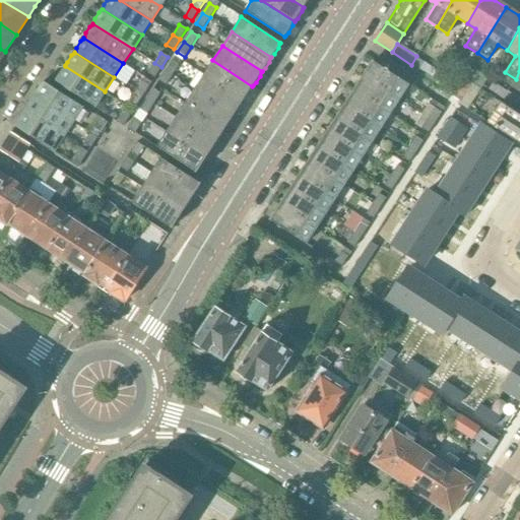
[(416,58),(411,65),(433,79),(438,72),(416,58)]
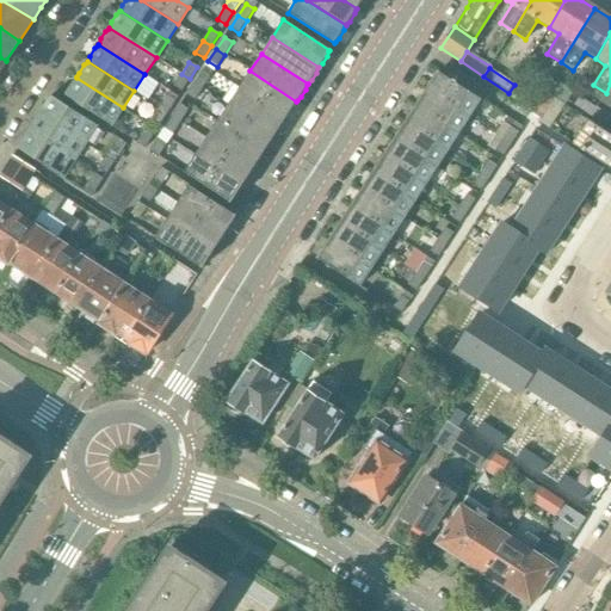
[(195,82),(203,88),(211,76),(202,71),(195,82)]
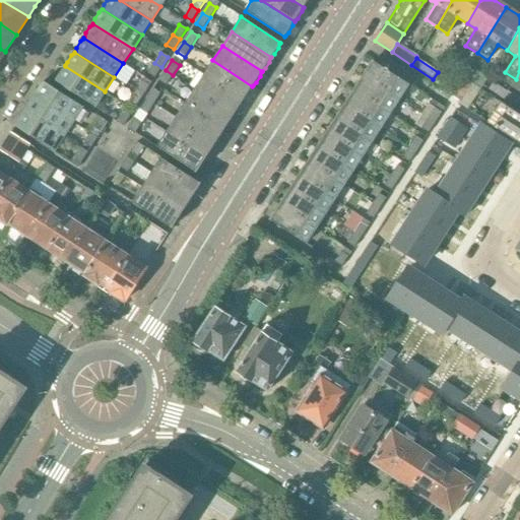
[(212,60),(203,74),(243,101),(244,100),(247,96),(251,90),(252,86),(212,60)]
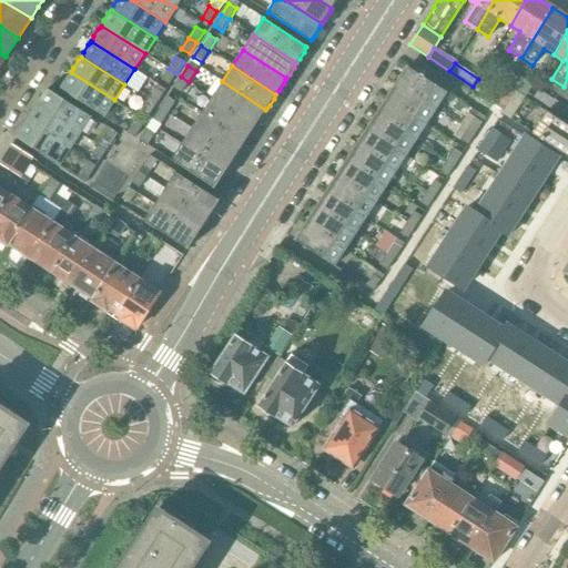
[(396,82),(436,109),(447,92),(407,67),(406,68),(403,71),(398,78),(397,82),(396,82)]
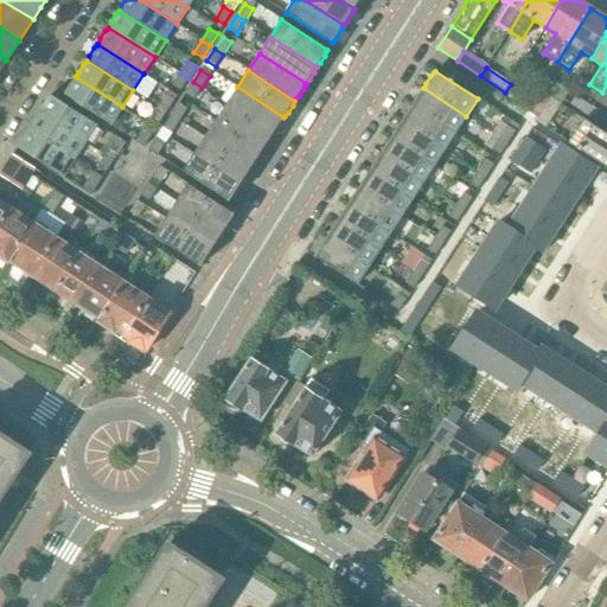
[(189,78),(180,74),(172,85),(180,91),(189,78)]
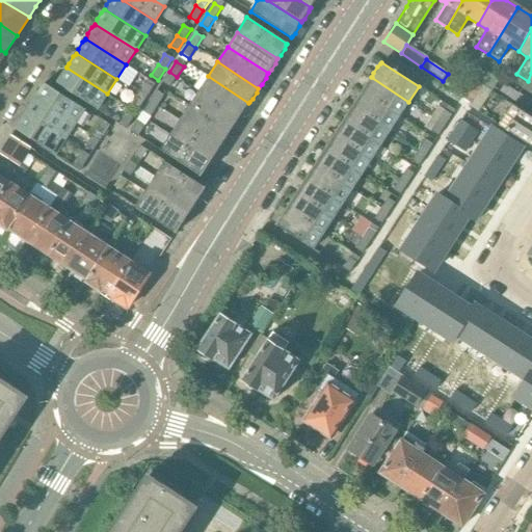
[(107,94),(67,68),(67,69),(63,72),(59,78),(57,81),(56,83),(97,109),(107,94)]
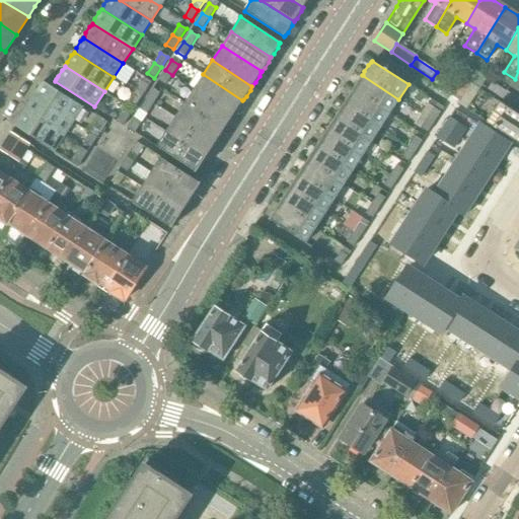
[(466,68),(460,76),(479,88),(485,80),(466,68)]
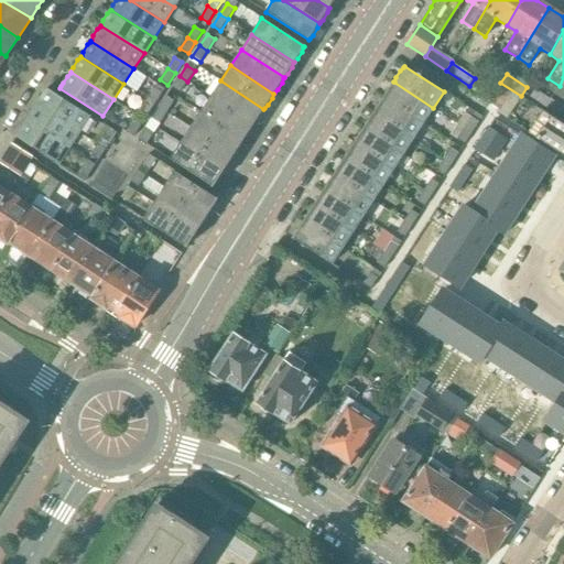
[(187,82),(180,76),(172,87),(180,93),(187,82)]
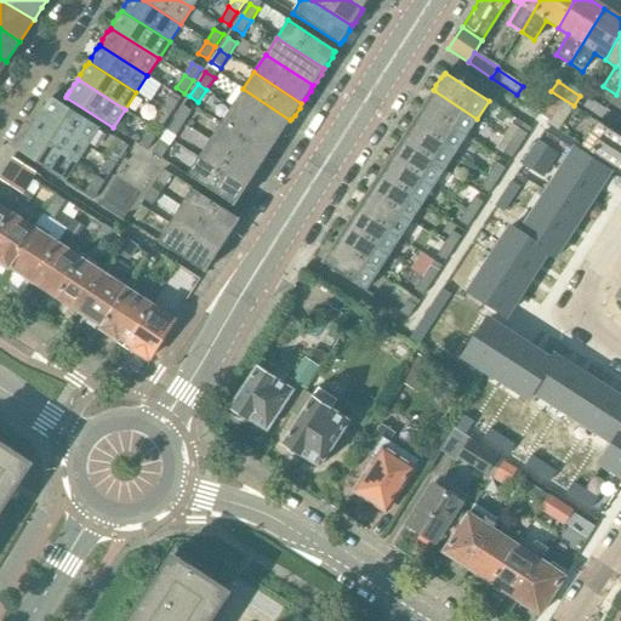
[(536,87),(533,92),(523,86),(517,95),(539,108),(547,95),(536,87)]
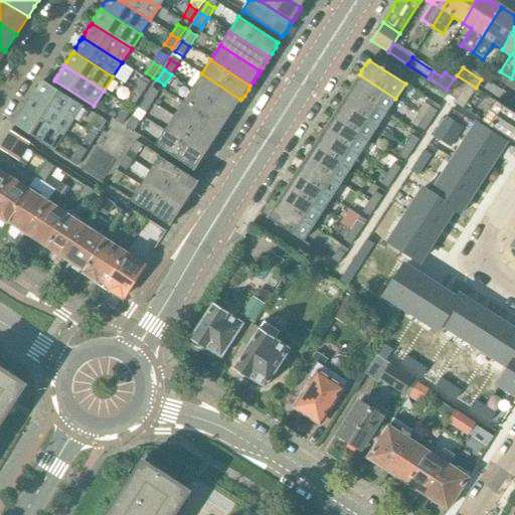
[(201,73),(192,88),(231,114),(232,113),(234,110),(238,104),(240,100),(201,73)]
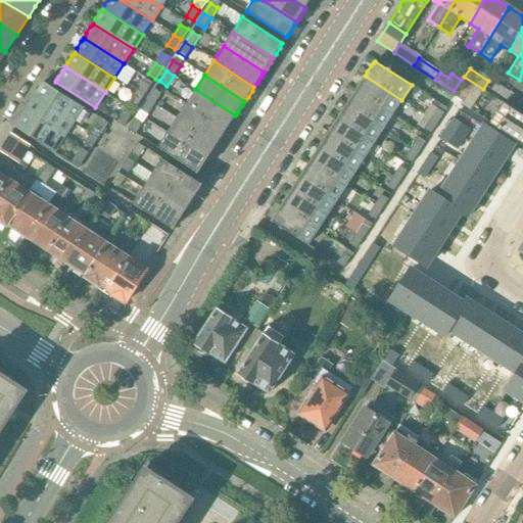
[(392,114),(401,100),(365,76),(365,77),(362,80),(358,86),(357,90),(355,91),(392,114)]
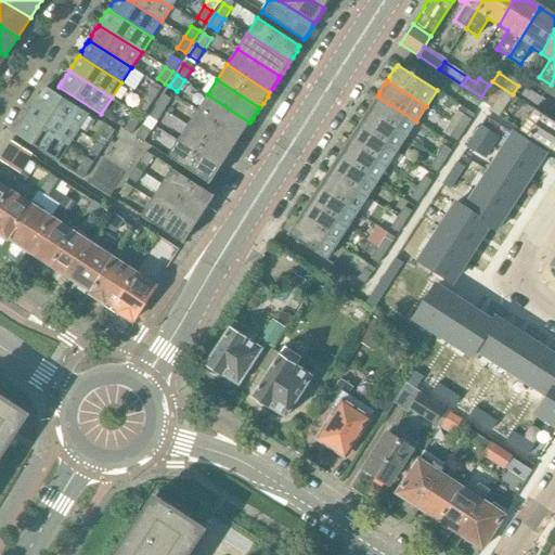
[(495,103),(499,99),(521,114),(528,104),(513,94),(492,81),(480,101),(491,108),(489,111),(505,121),(511,112),(495,103)]
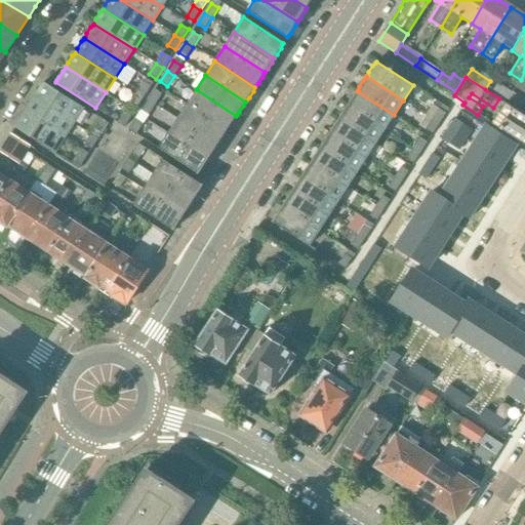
[(34,97),(74,123),(84,108),(44,82),(43,83),(40,86),(36,92),(35,96),(34,97)]
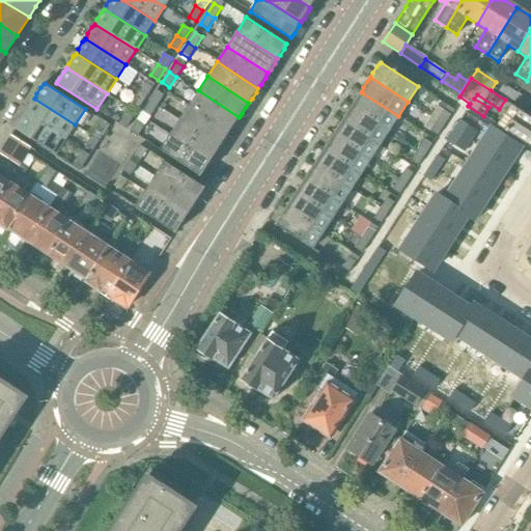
[(138,93),(146,99),(152,87),(145,83),(138,93)]
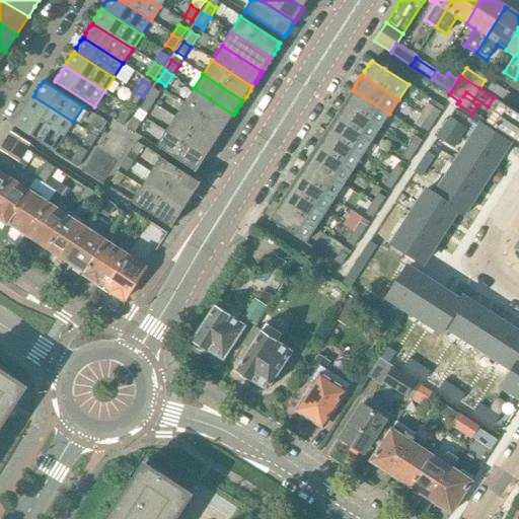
[(492,82),(487,89),(502,99),(507,91),(492,82)]
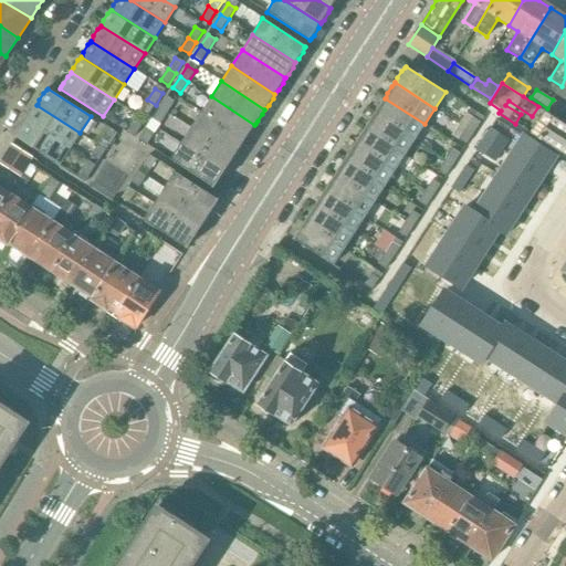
[(160,107),(168,113),(175,102),(167,96),(160,107)]
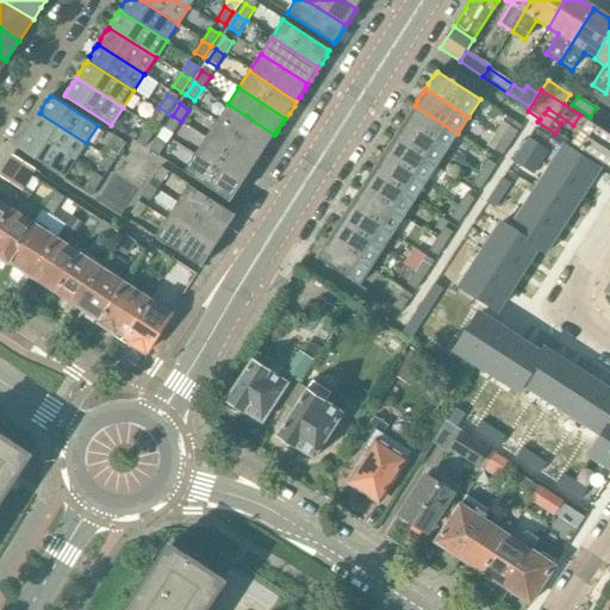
[(228,104),(217,120),(263,151),(263,150),(267,147),(272,139),(274,135),(228,104)]
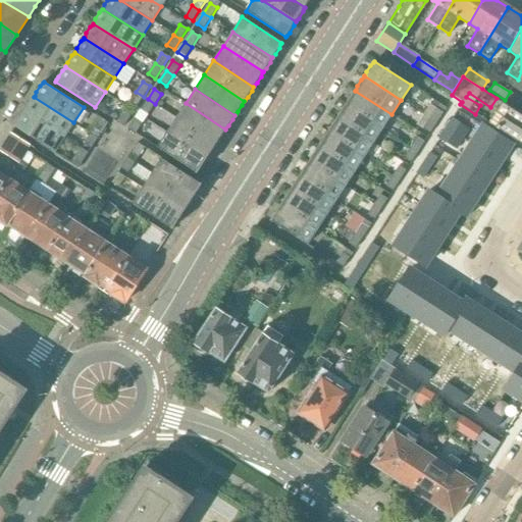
[(382,128),(392,114),(355,91),(352,94),(348,100),(346,104),(346,105),(382,128)]
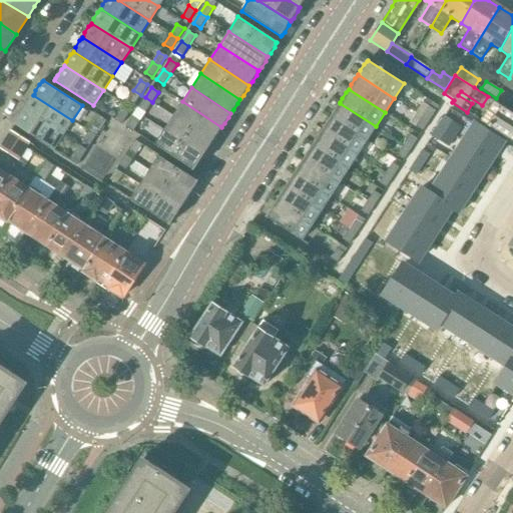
[(141,95),(133,90),(127,100),(134,105),(141,95)]
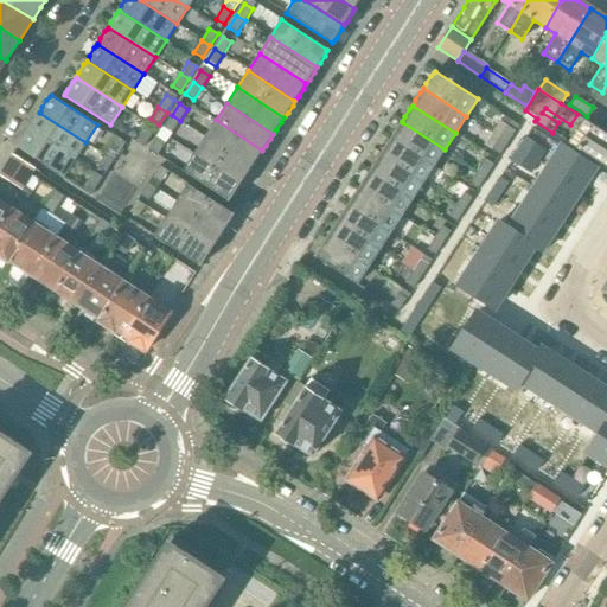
[(606,115),(593,107),(587,116),(606,128),(606,115)]
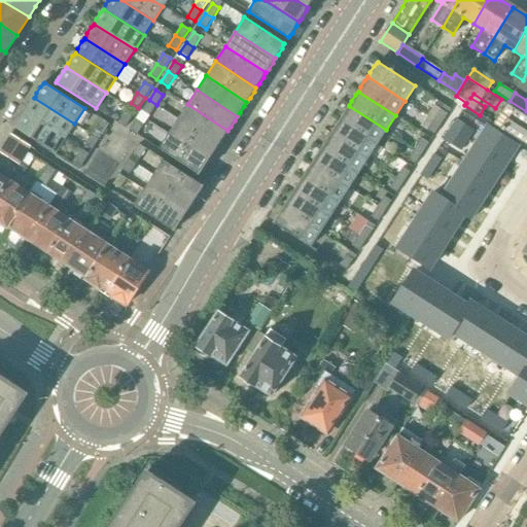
[(65,138),(69,133),(74,124),(34,98),(34,99),(31,101),(27,107),(25,111),(25,112),(57,133),(65,138)]
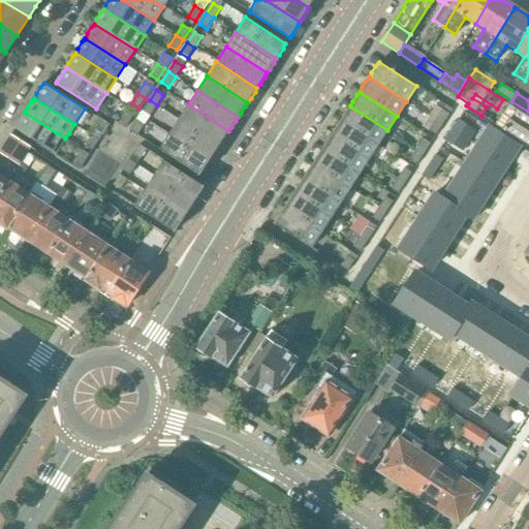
[(157,105),(150,100),(143,111),(150,116),(157,105)]
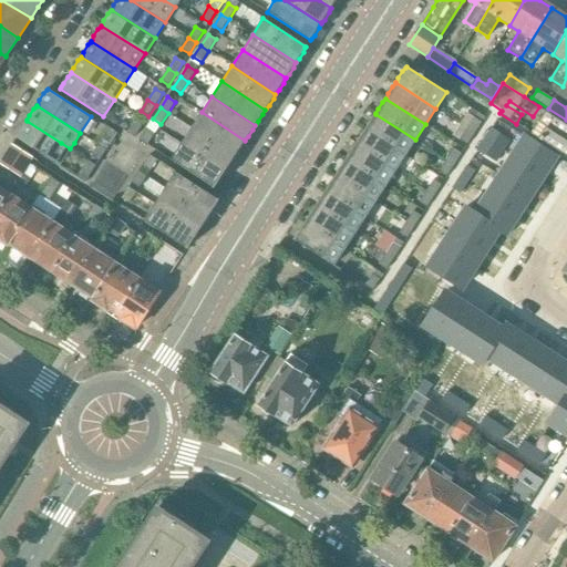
[(192,127),(235,156),(235,155),(238,152),(243,145),(245,141),(202,112),(192,127)]
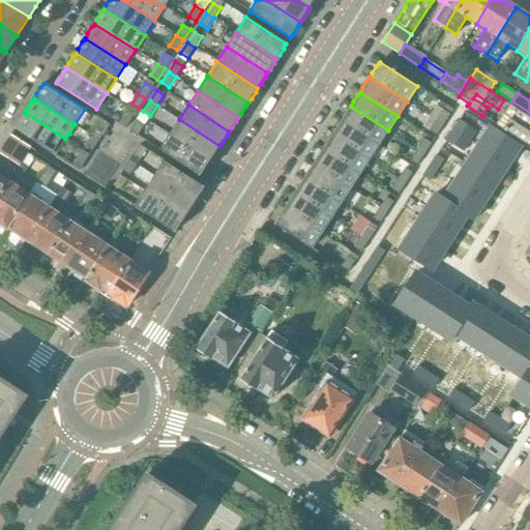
[(529,146),(529,117),(510,105),(497,125),(529,146)]
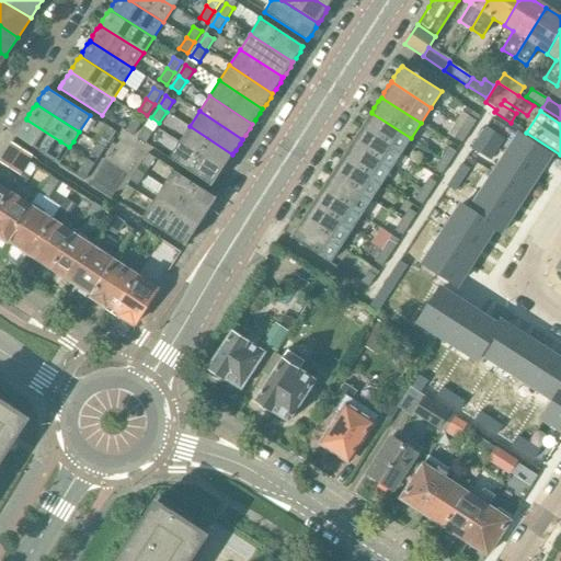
[(401,153),(409,141),(411,138),(371,113),(371,114),(368,116),(364,123),(362,127),(362,128),(401,153)]
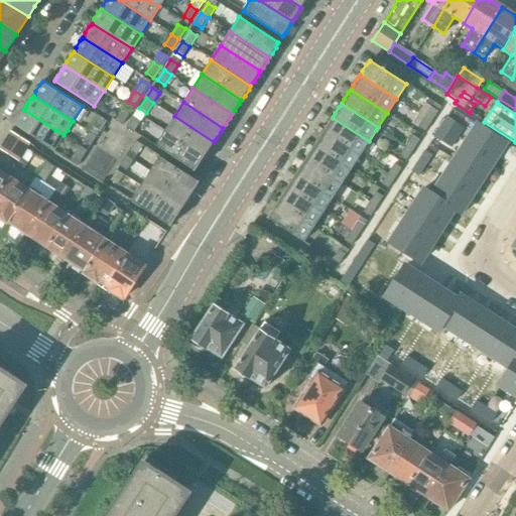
[(424,117),(432,122),(438,112),(431,107),(424,117)]
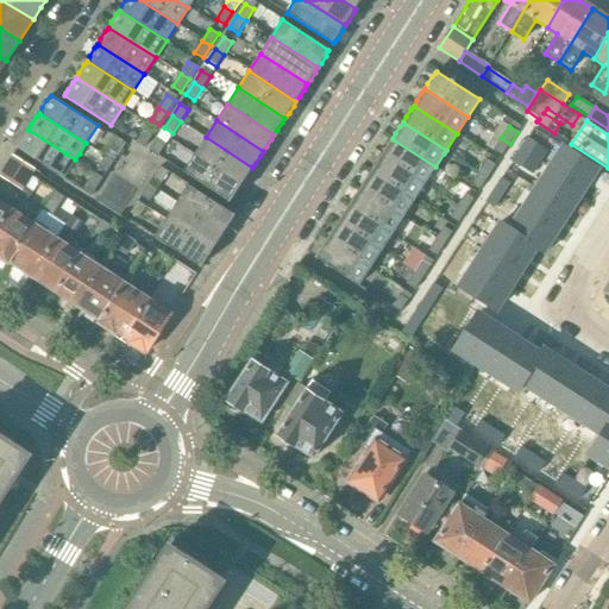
[(75,159),(66,154),(29,130),(29,131),(25,133),(20,142),(18,145),(17,148),(63,177),(75,159)]
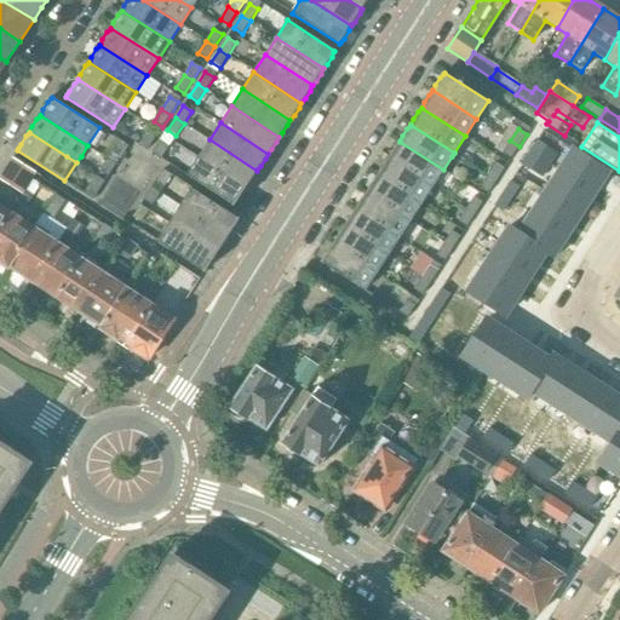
[(148,149),(155,137),(147,132),(139,144),(148,149)]
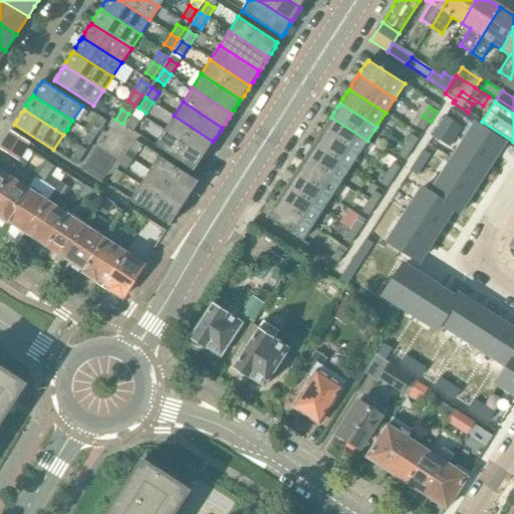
[(174,115),(165,131),(204,156),(204,155),(207,152),(211,146),(212,143),(213,142),(174,115)]
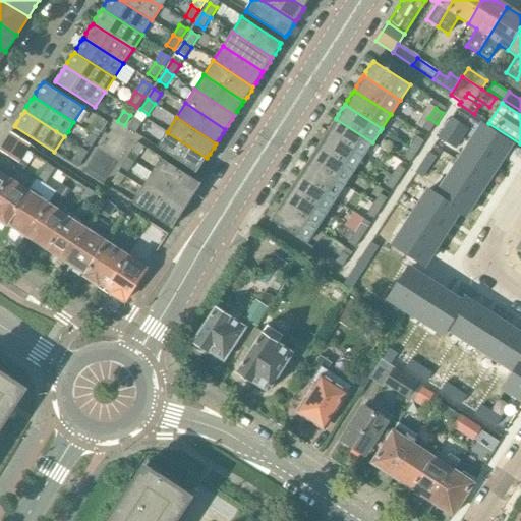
[(101,133),(102,131),(108,122),(100,118),(94,128),(101,133)]
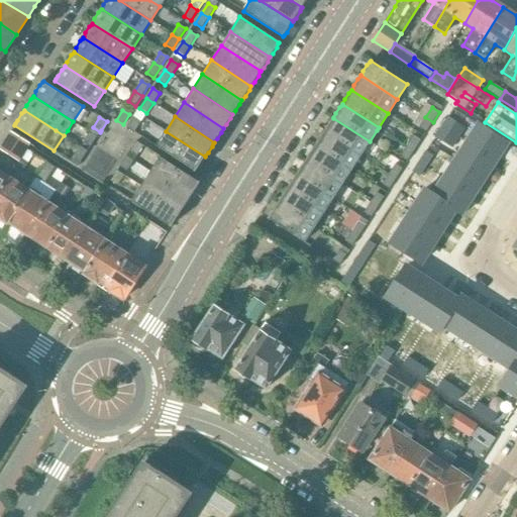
[(127,127),(134,132),(141,122),(133,117),(127,127)]
